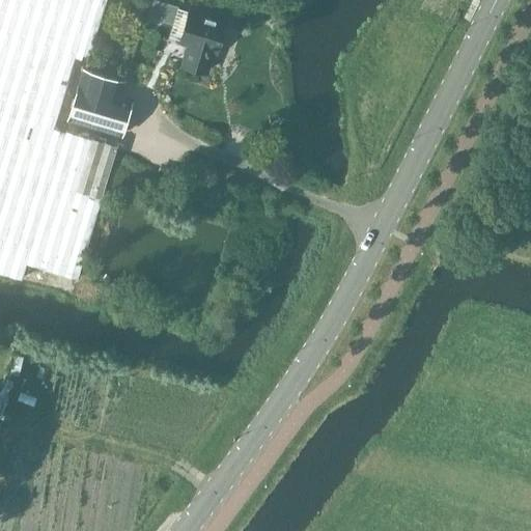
[(0,0),(0,270),(22,277),(32,249),(82,266),(107,177),(31,154),(56,62),(86,70),(106,0),(0,0)]
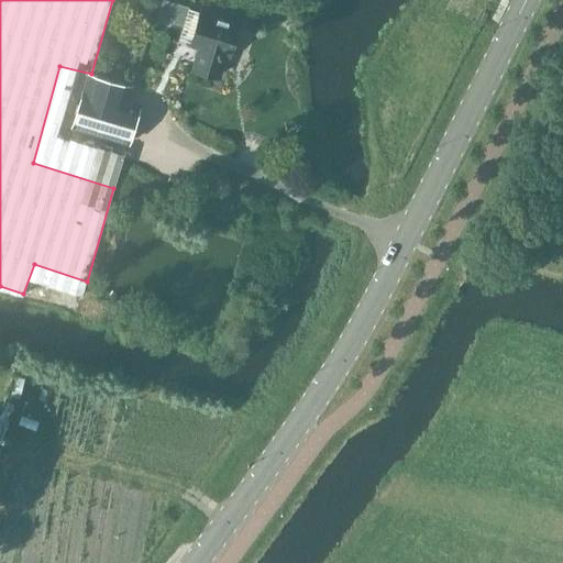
[(164,0),(159,17),(184,24),(189,8),(164,0)]
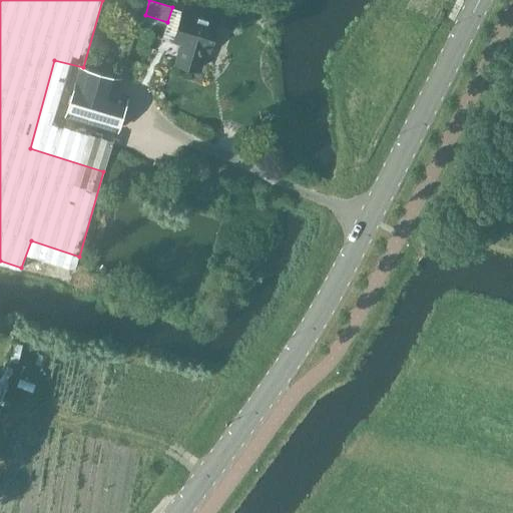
[(209,51),(217,24),(218,22),(181,11),(171,42),(179,45),(173,62),(199,70),(205,50),(209,51)]
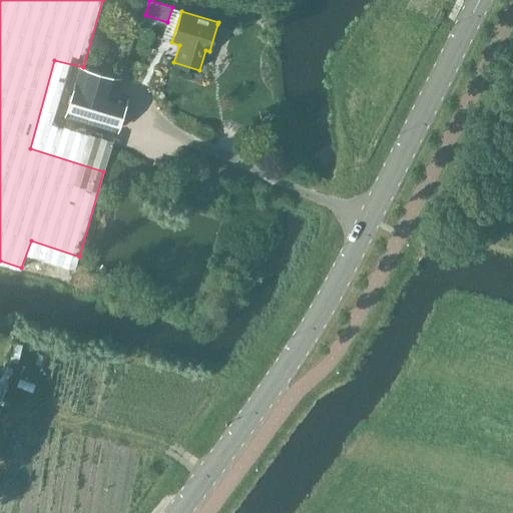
[(80,66),(65,116),(117,132),(128,98),(125,97),(116,94),(121,79),(80,66)]
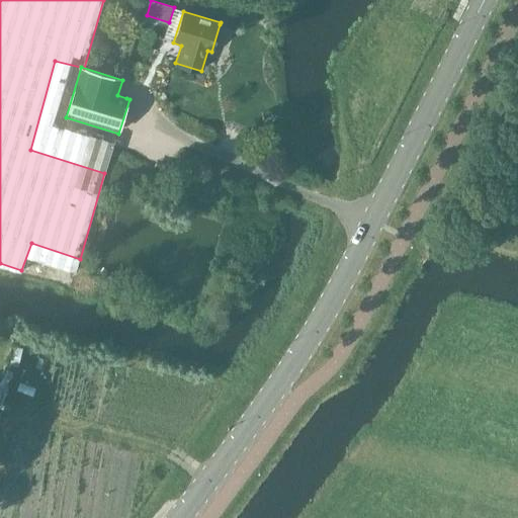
[(19,362),(22,348),(15,346),(12,360),(19,362)]
